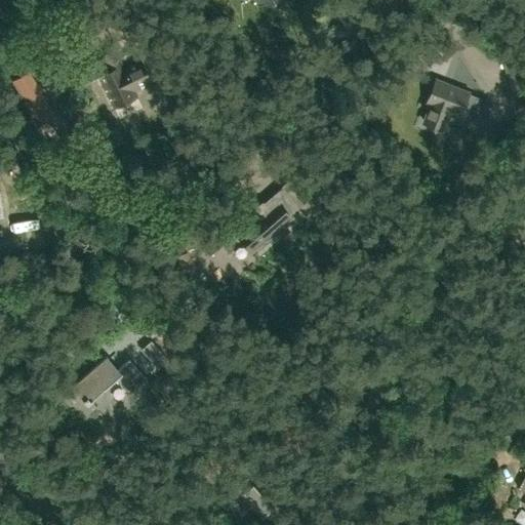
[(145,65),(127,74),(118,54),(108,59),(109,62),(92,71),(98,84),(103,82),(118,114),(140,102),(138,96),(156,87),(145,65)]
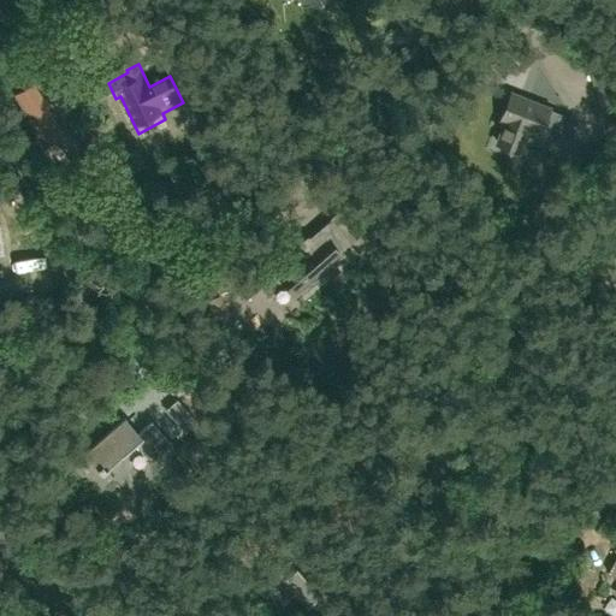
[(61,135),(33,86),(16,95),(46,144),(61,135)]
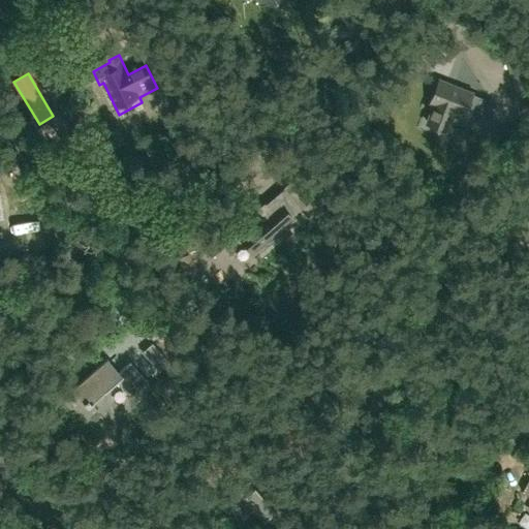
[(432,104),(425,123),(443,130),(450,112),(475,121),(484,99),(437,81),(429,102),(432,104)]
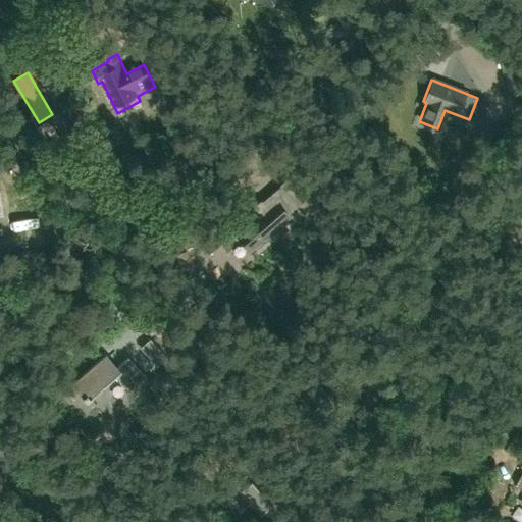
[(258,207),(260,210),(235,233),(251,253),(291,218),(286,213),(297,205),(280,188),(258,207)]
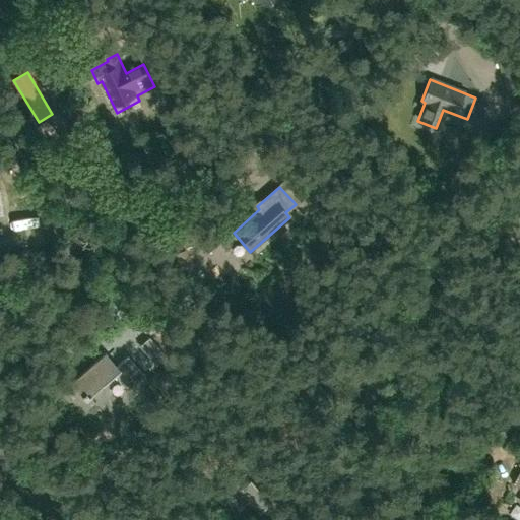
[(148,337),(127,356),(114,369),(102,354),(73,380),(89,397),(116,374),(129,389),(166,356),(148,337)]
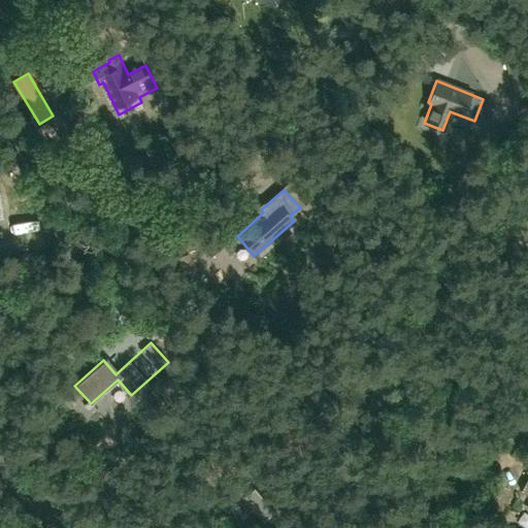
[(254,509),(263,521),(274,512),(252,484),(229,502),(242,518),(254,509)]
